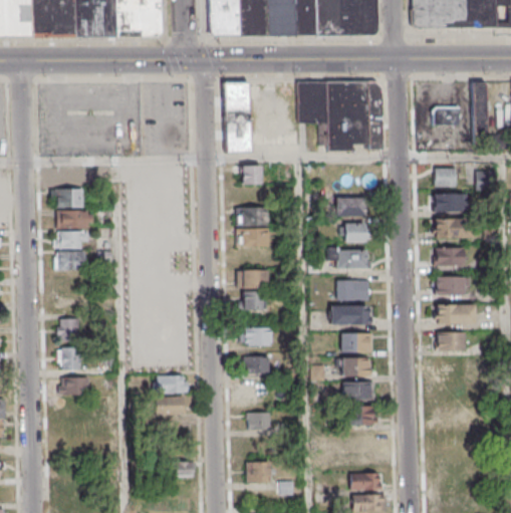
[(162,0),(0,0),(0,38),(162,37),(162,0)]
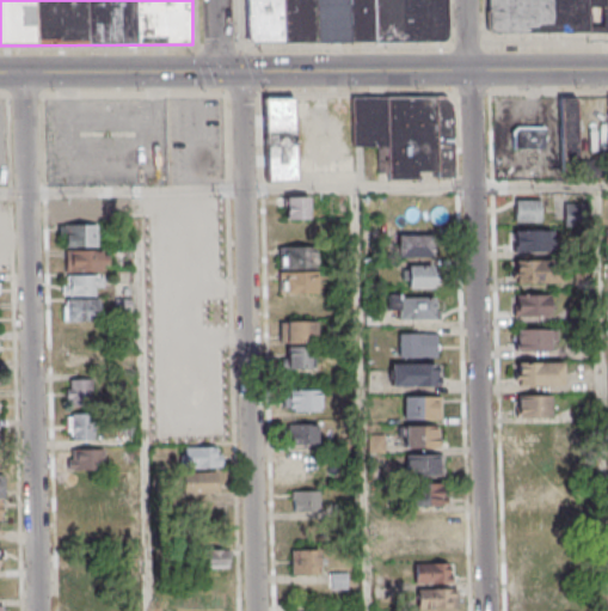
[(450,42),(449,0),(251,0),(252,44),(450,42)]
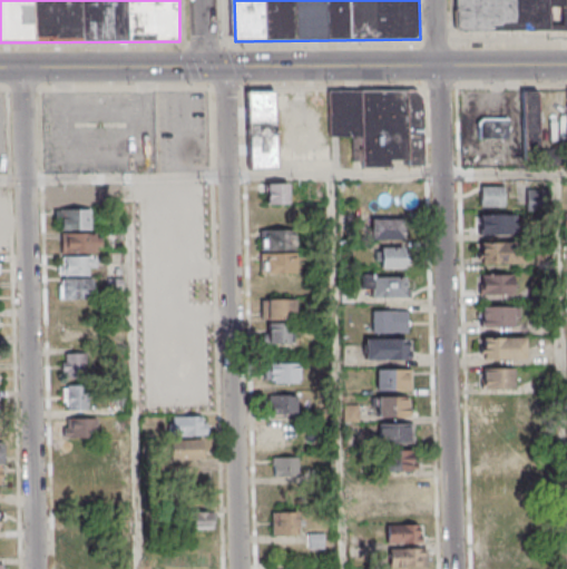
[(461,0),(553,0),(554,30),(468,30),(462,26),(461,0)]
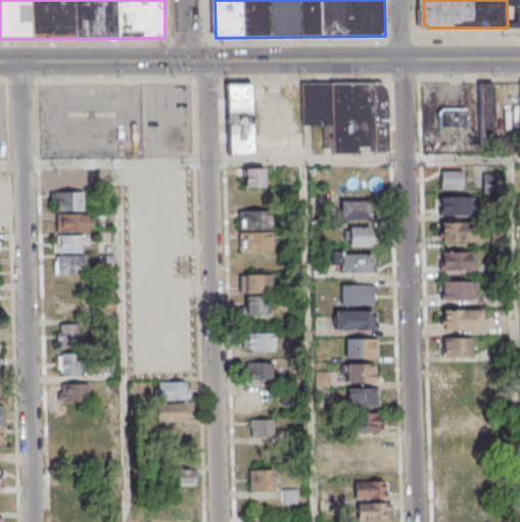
[(507,0),(519,0),(519,27),(508,28),(507,0)]
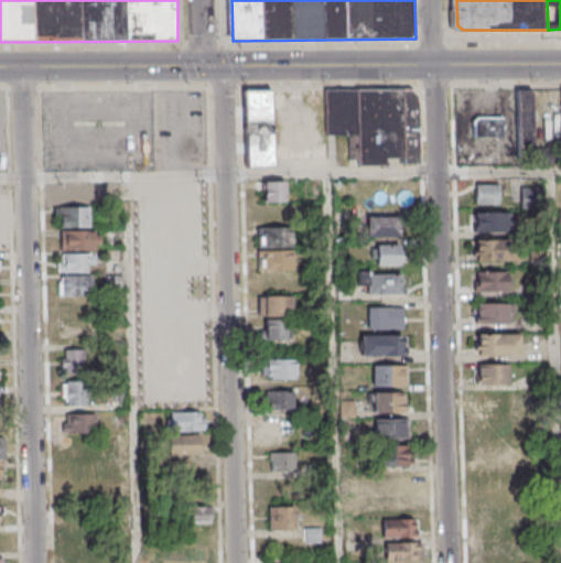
[(518,89),(535,88),(536,163),(519,163),(518,89)]
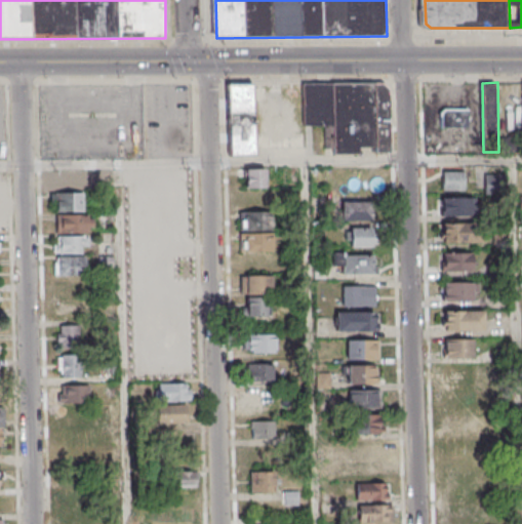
[(230,84),(255,84),(257,155),(232,155),(230,84)]
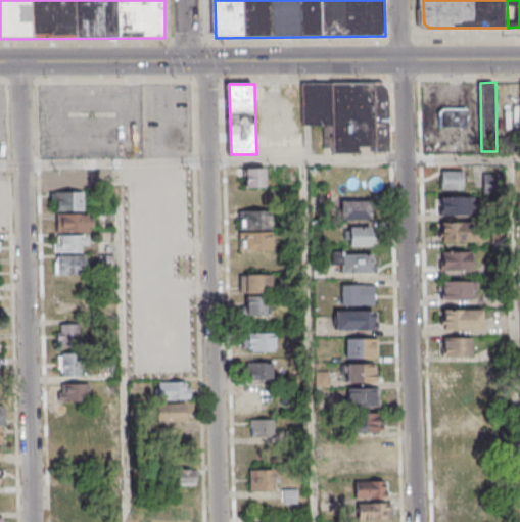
[(304,126),(325,126),(326,147),(335,147),(334,84),(304,85),(304,126)]
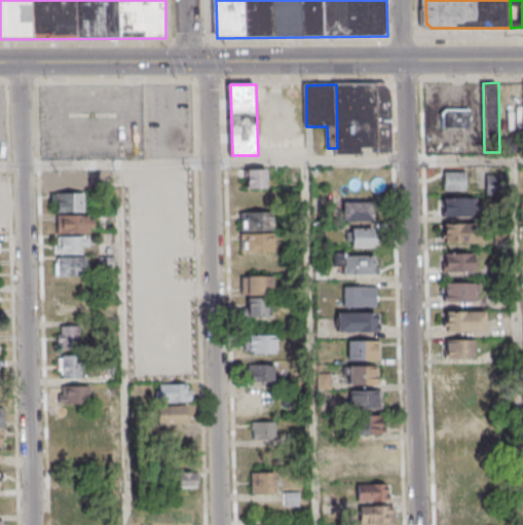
[(377,84),(336,84),(337,148),(337,154),(379,153),(377,84)]
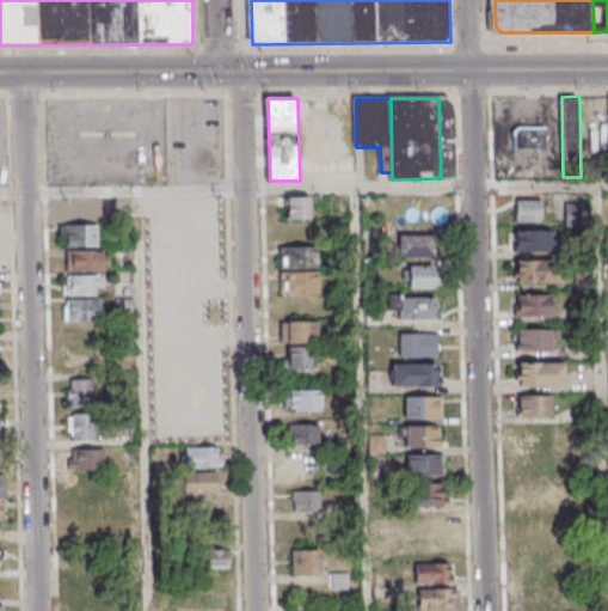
[(438,98),(455,98),(458,178),(441,178),(438,98)]
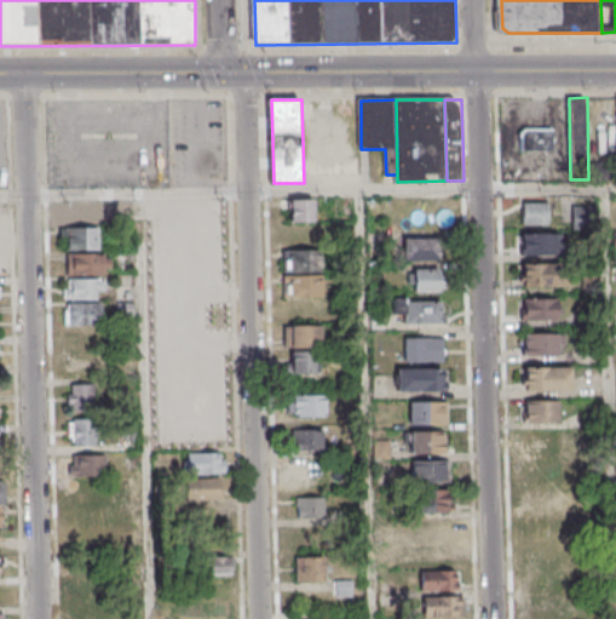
[(523,130),(524,150),(554,150),(554,130),(523,130)]
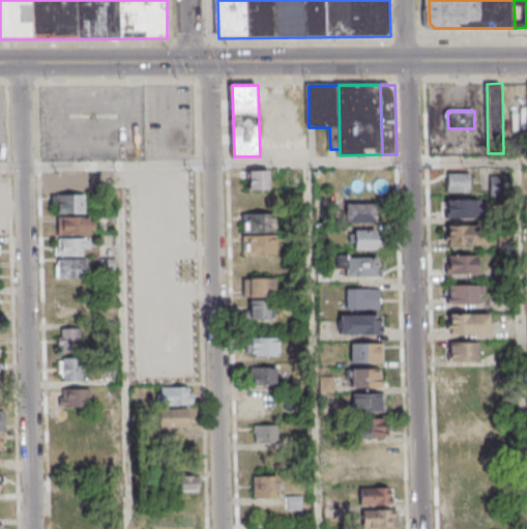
[(272,171),(249,172),(250,193),(247,193),(247,211),(276,210),(276,193),(273,193),(272,171)]
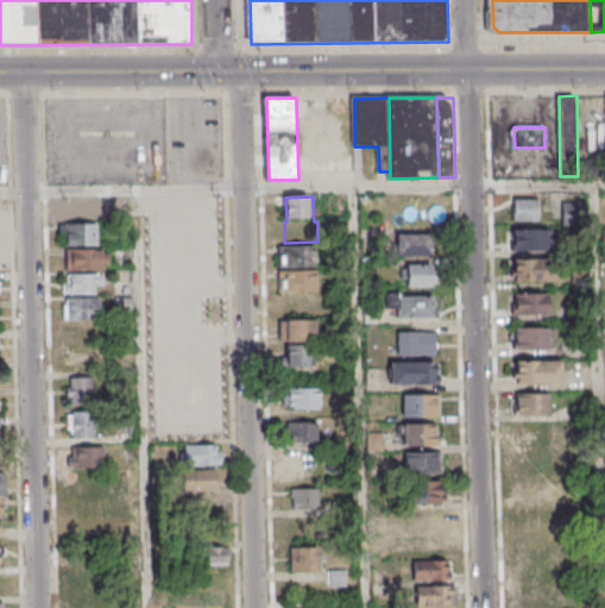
[(515,200),(540,199),(541,220),(515,221),(515,200)]
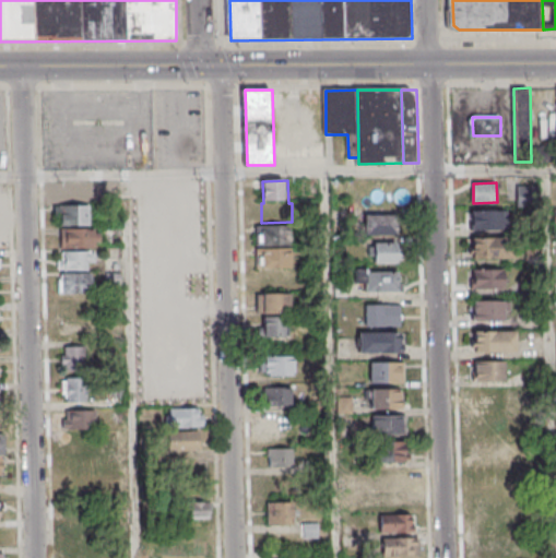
[(91,183),(61,183),(61,203),(91,203),(91,183)]
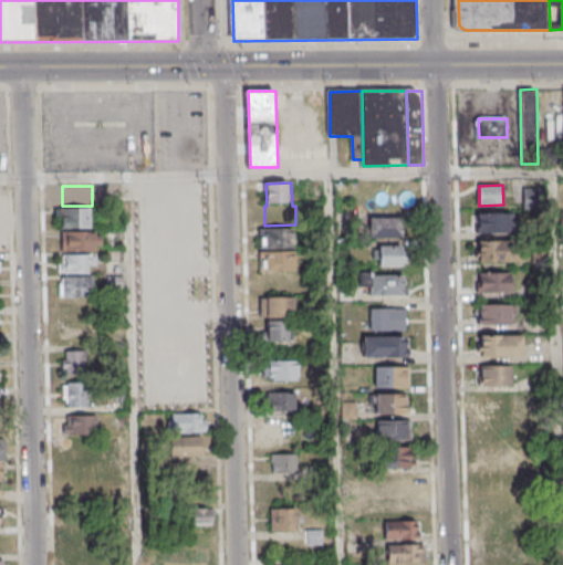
[(528,208),(541,208),(541,191),(528,191),(528,208)]
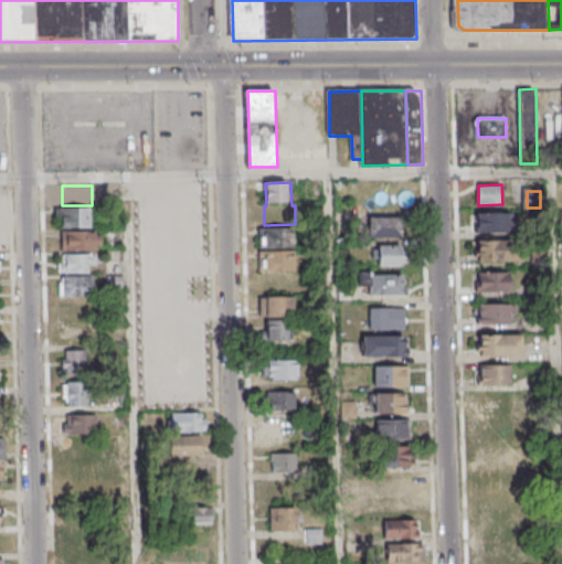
[(93,209),(63,209),(63,229),(93,229),(93,209)]
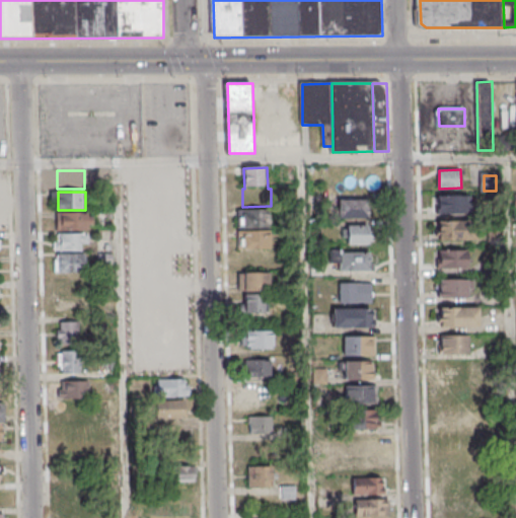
[(438,214),(468,214),(468,196),(438,197),(438,214)]
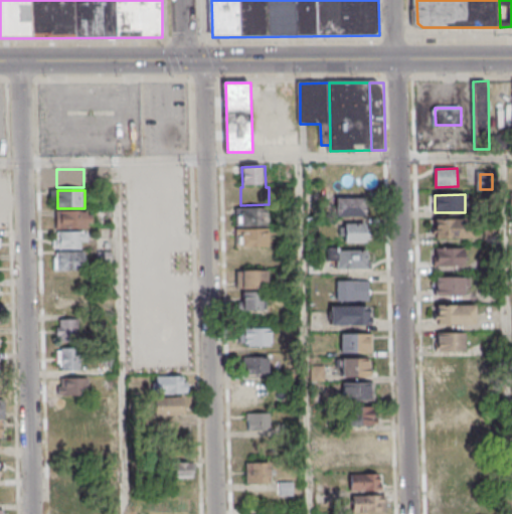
[(367,198),(338,198),(338,217),(367,217),(367,198)]
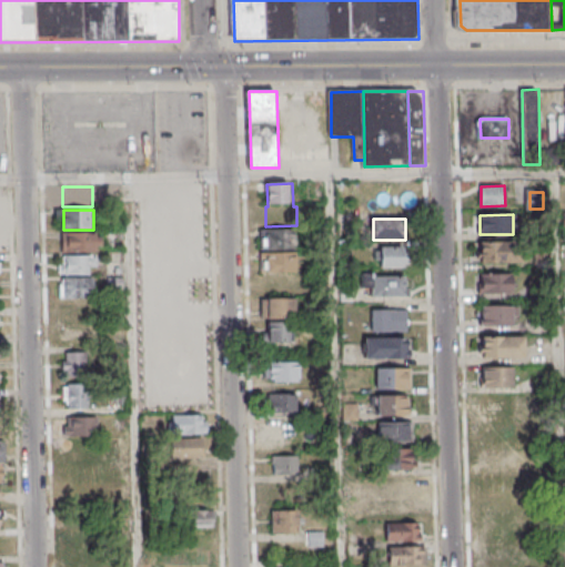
[(296,230),(264,230),(264,249),(296,249),(296,230)]
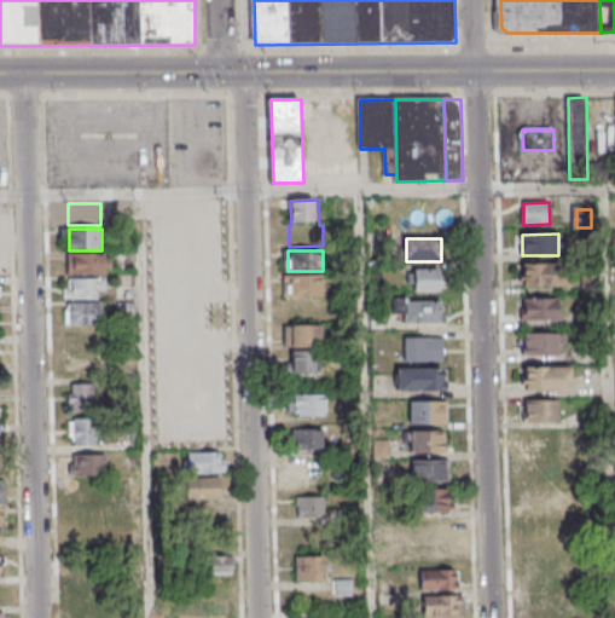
[(69,275),(110,275),(110,254),(69,254),(69,275)]
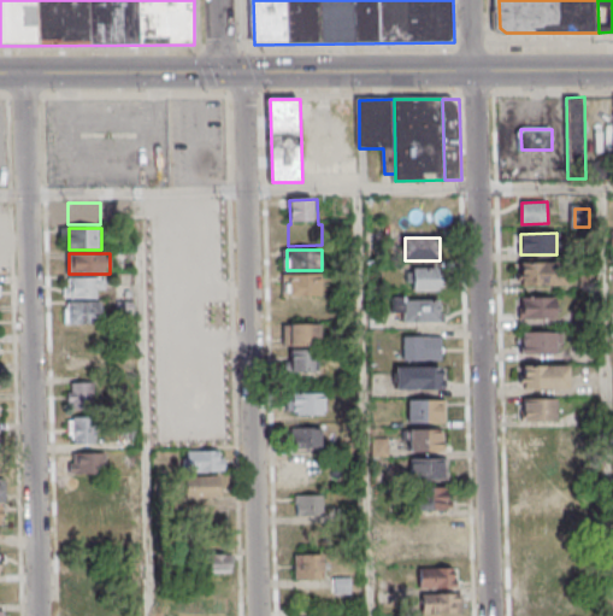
[(522,264),(567,264),(567,285),(522,286),(522,264)]
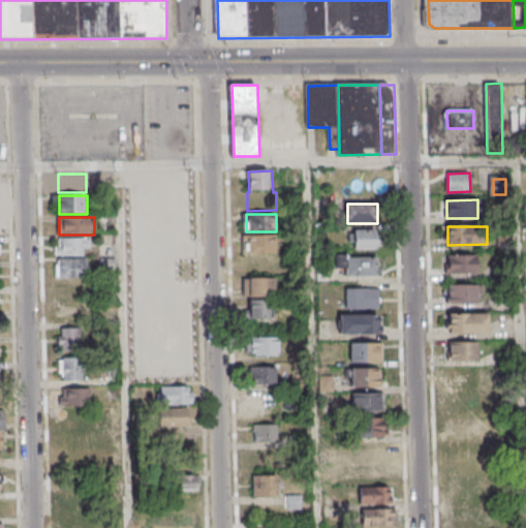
[(378,250),(378,230),(352,230),(352,250),(378,250)]
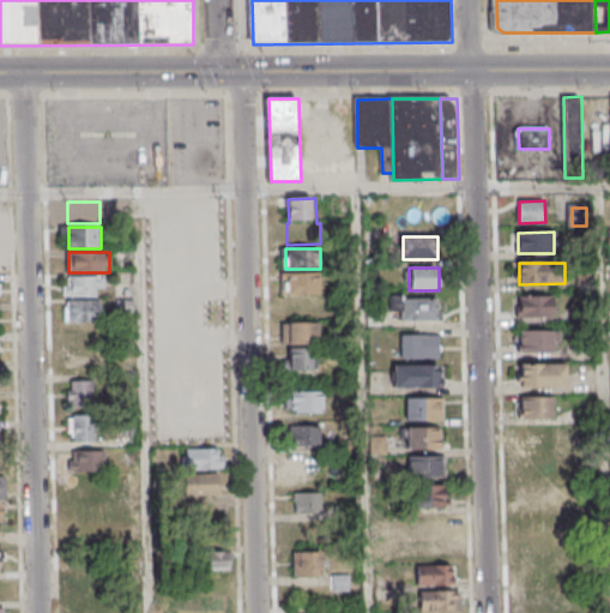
[(284,295),(321,295),(321,272),(284,272),(284,295)]
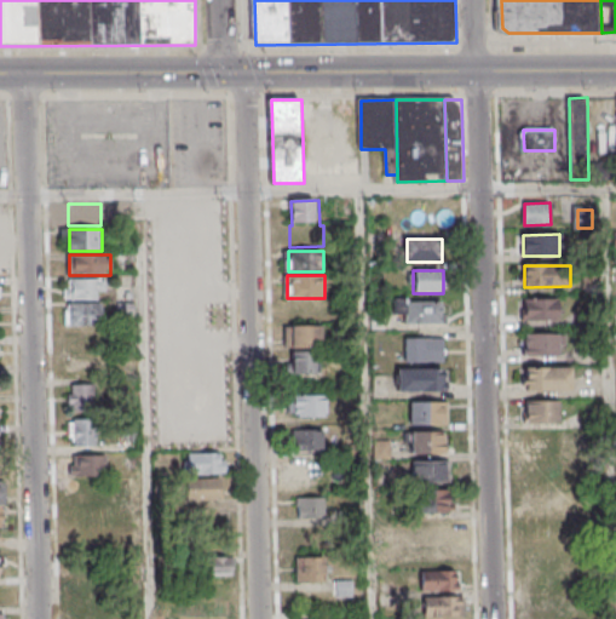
[(68,280),(68,299),(108,299),(108,280),(68,280)]
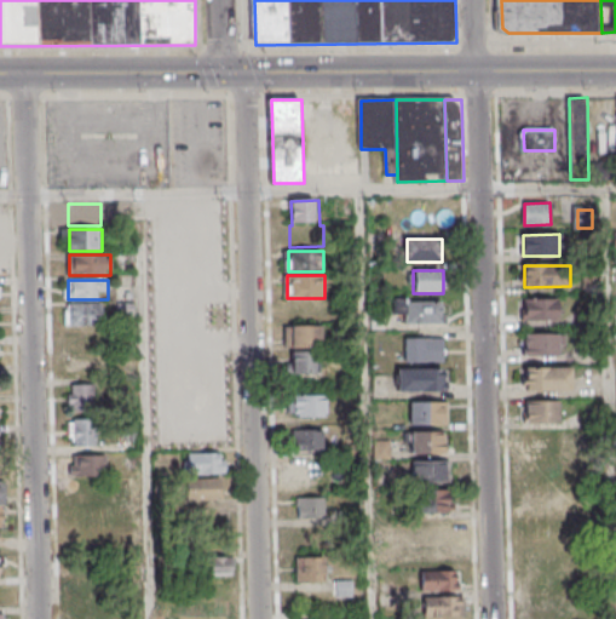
[(523,299),(524,321),(560,320),(560,298),(523,299)]
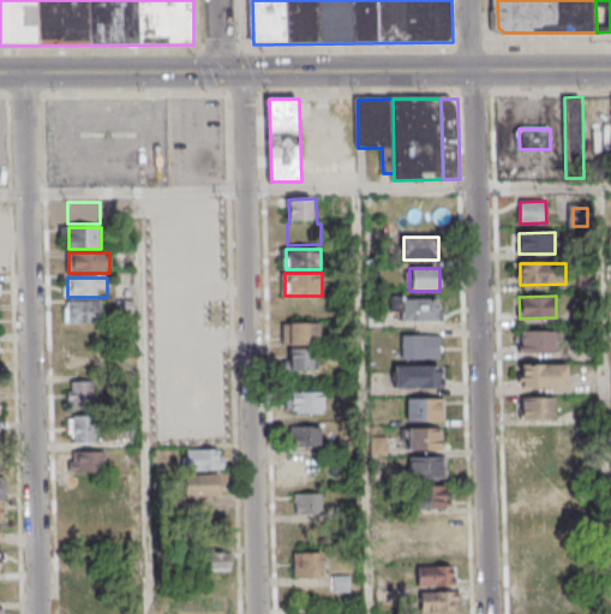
[(439,299),(393,299),(393,313),(402,313),(402,323),(439,323),(439,299)]
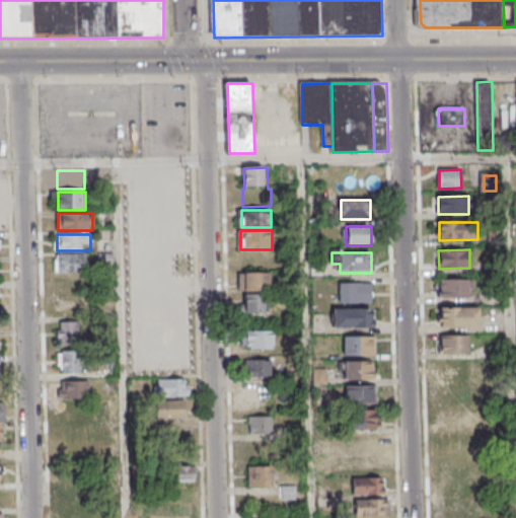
[(57,273),(87,273),(87,254),(57,254),(57,273)]
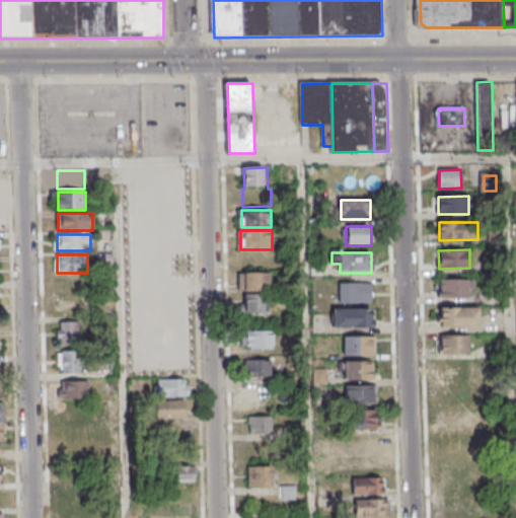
[(240,292),(271,292),(271,273),(240,273),(240,292)]
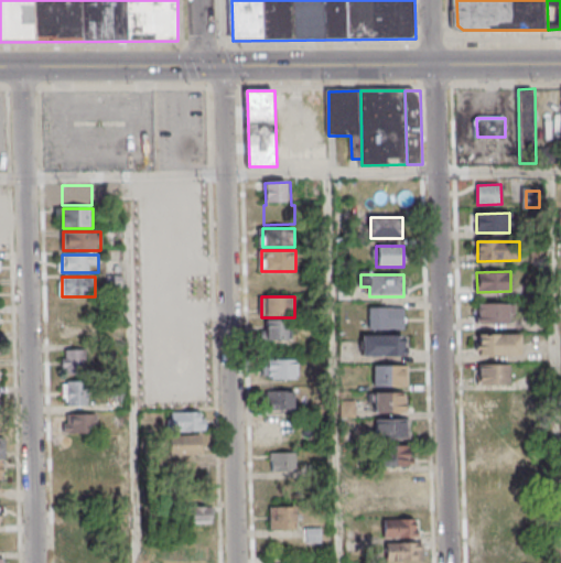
[(479,303),(511,303),(511,324),(479,324),(479,303)]
